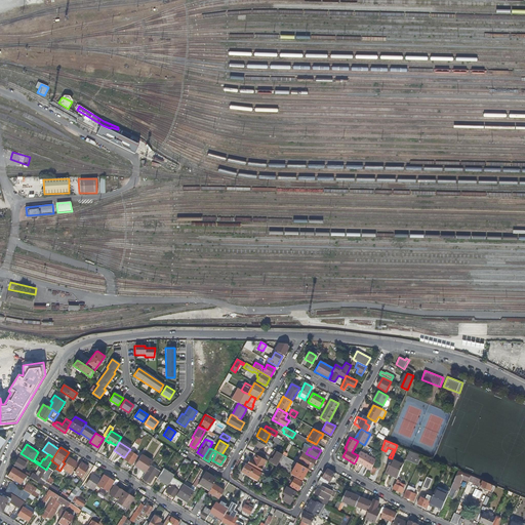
[(255,449),(253,453),(254,453),(256,454),(265,459),(267,456),(267,455),(255,449)]
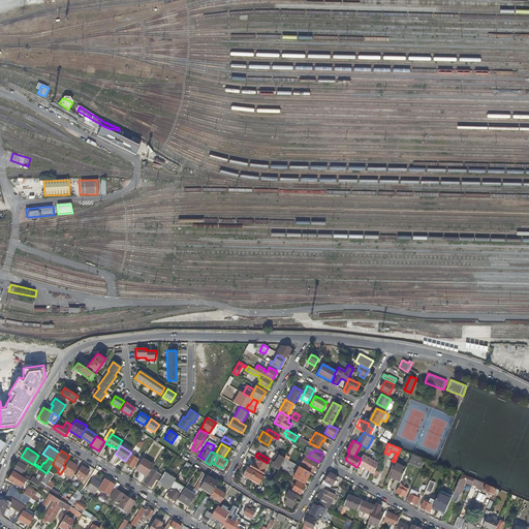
[(125,462),(133,467),(135,464),(136,463),(138,464),(141,461),(130,454),(125,461),(125,462)]
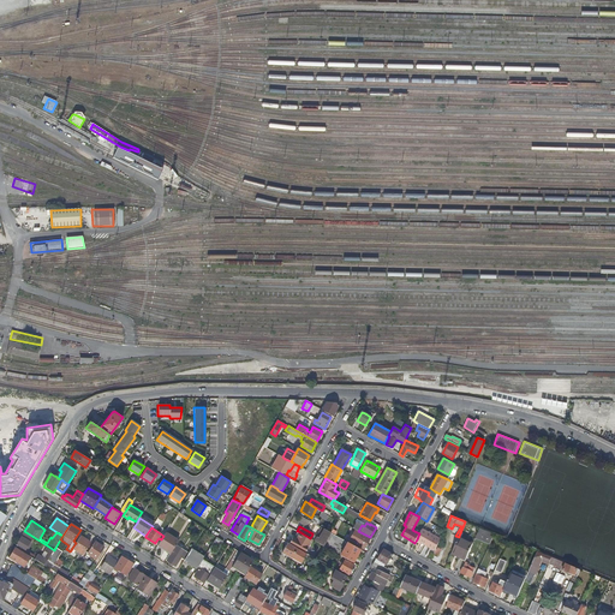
[(317,537),(315,541),(323,545),(330,533),(330,532),(322,527),(317,537)]
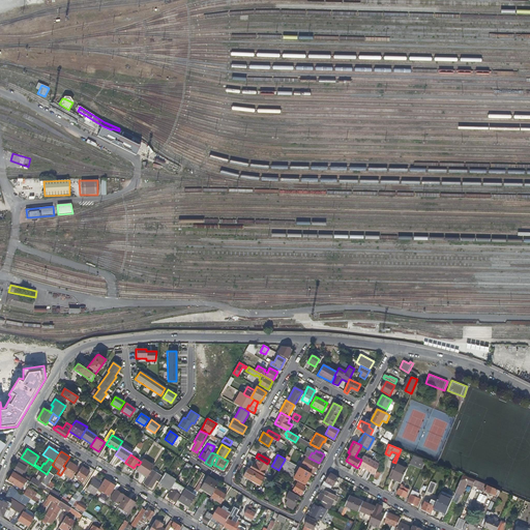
[(411,460),(423,465),(425,460),(413,454),(411,460)]
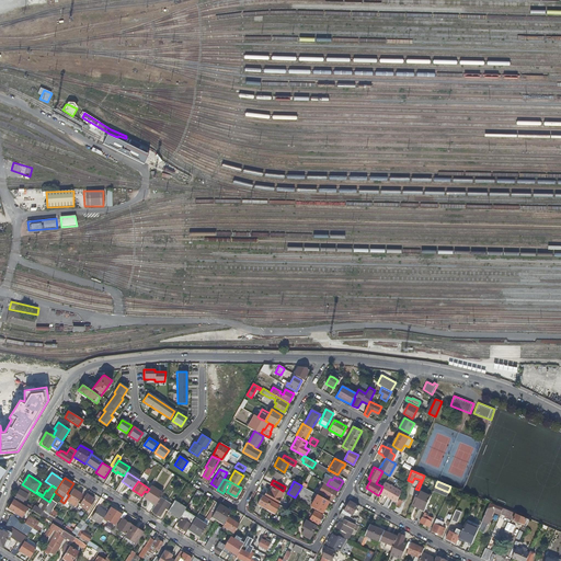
[(118,482),(115,491),(123,494),(126,485),(118,482)]
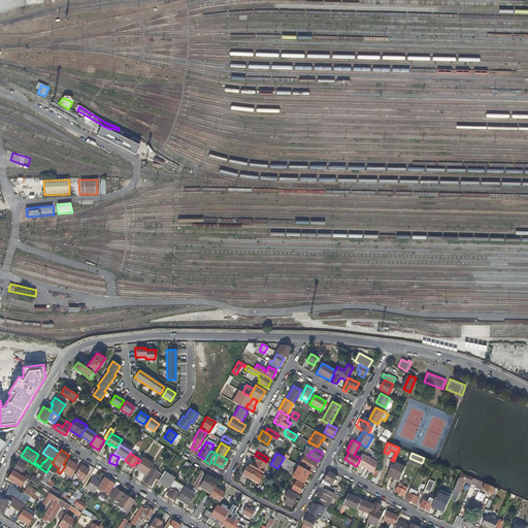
[(358,463),(374,472),(375,469),(378,463),(362,454),(360,458),(358,463)]
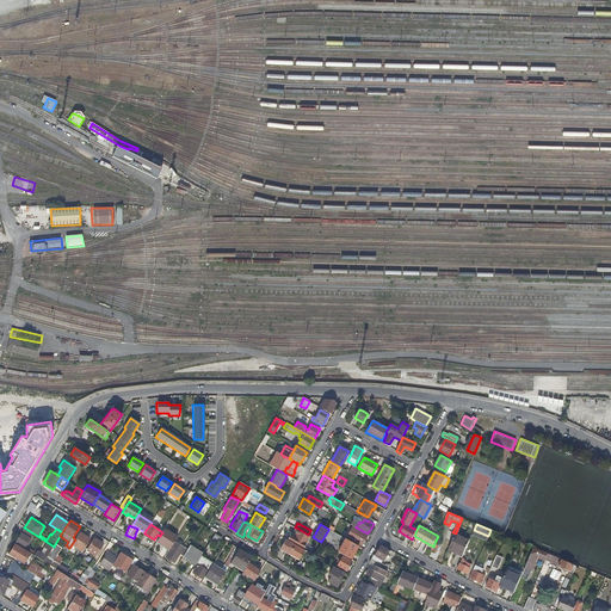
[(32,535),(24,529),(16,543),(20,547),(20,545),(25,548),(32,535)]
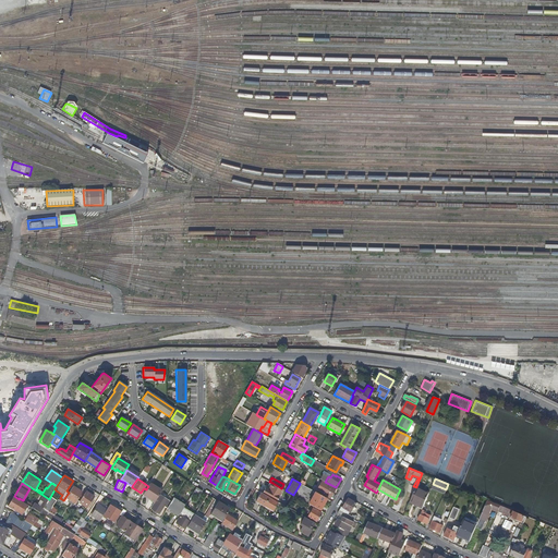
[(161,490),(150,483),(148,486),(146,489),(145,492),(143,495),(150,499),(150,500),(154,502),(161,490)]
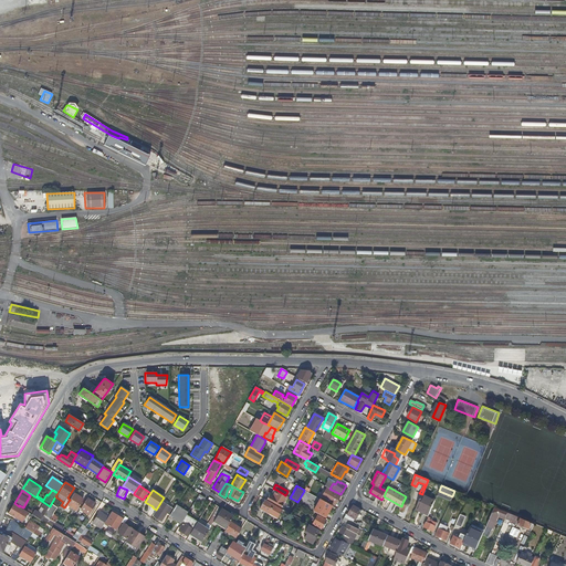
[(269,495),(265,501),(280,509),(287,496),(285,495),(276,490),(272,498),(270,495),(269,495)]
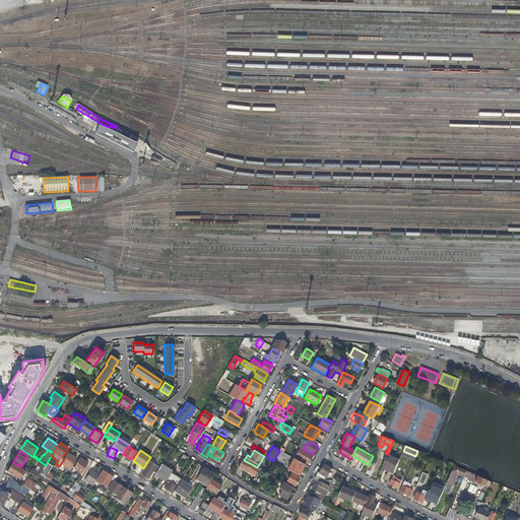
[(307,464),(312,455),(307,452),(308,452),(305,450),(299,461),(302,463),(303,461),(307,464)]
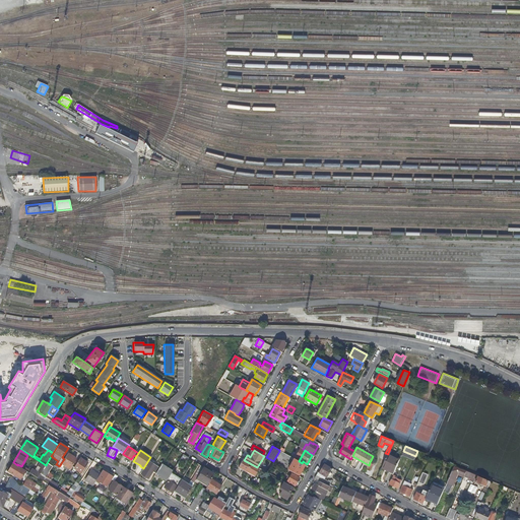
[(278,465),(285,454),(279,451),(273,461),(278,465)]
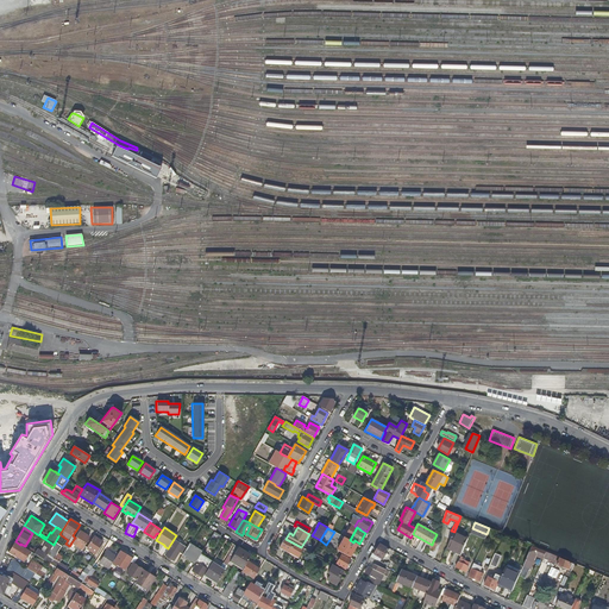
[(71,542),(82,548),(89,537),(80,531),(75,538),(71,542)]
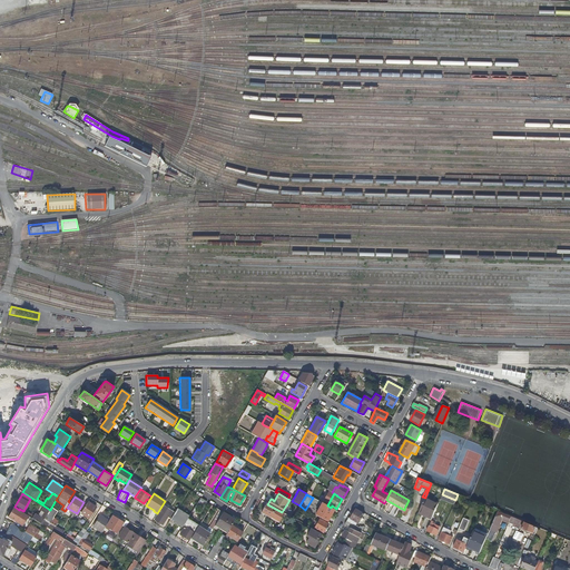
[(198,513),(206,501),(200,498),(194,510),(198,513)]
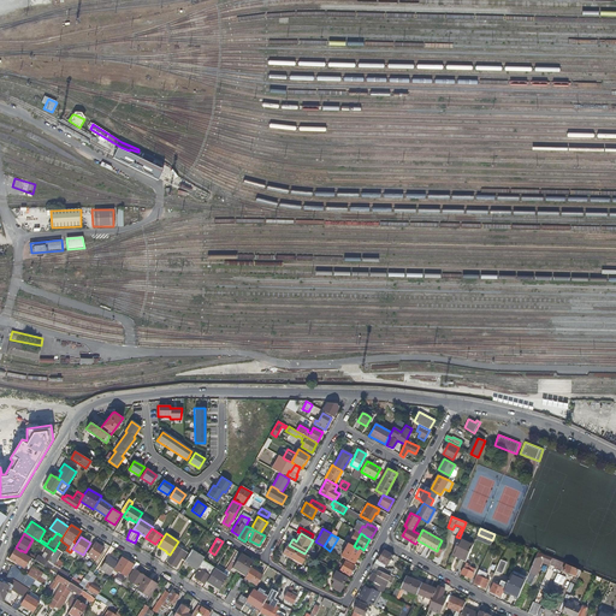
[(338,538),(330,551),(341,556),(348,543),(338,538)]
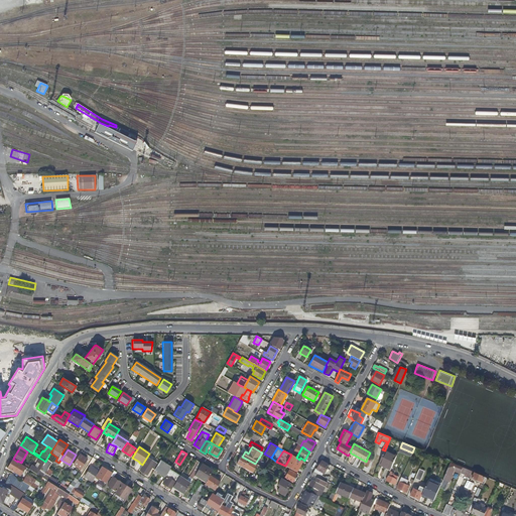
[(387,466),(386,468),(391,470),(397,456),(389,453),(385,450),(379,463),(387,466)]
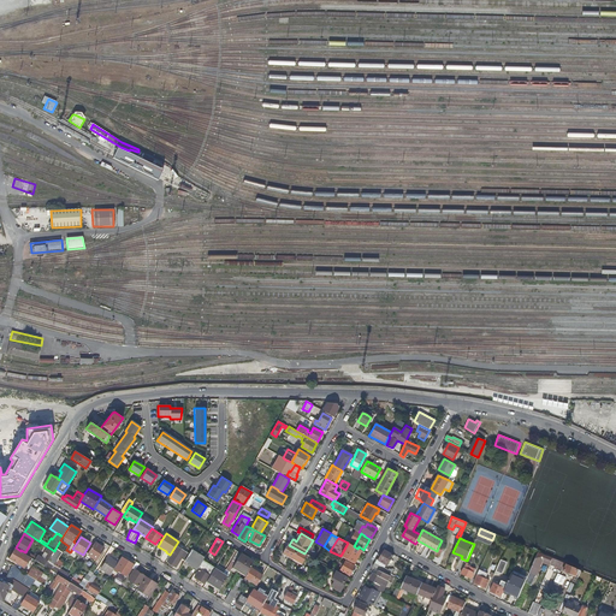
[(348,543),(341,556),(353,563),(360,550),(357,549),(354,546),(348,543)]
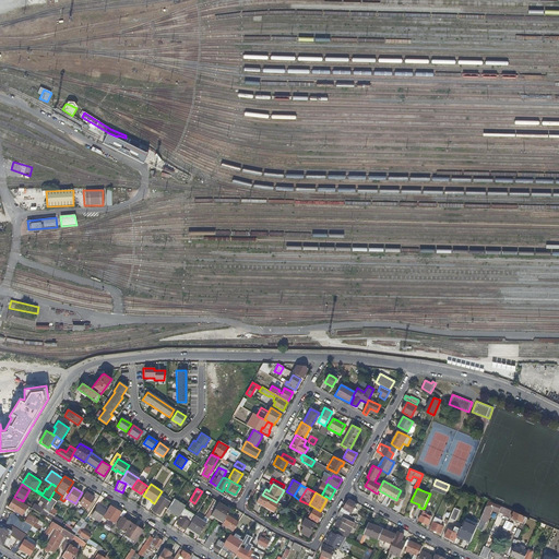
[(94,498),(85,494),(80,502),(87,508),(94,498)]
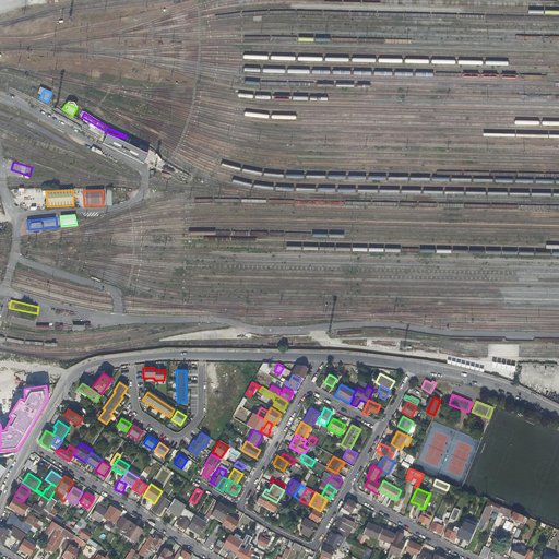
[(276,506),(277,503),(276,502),(262,495),(261,494),(256,502),(273,512),(276,506)]
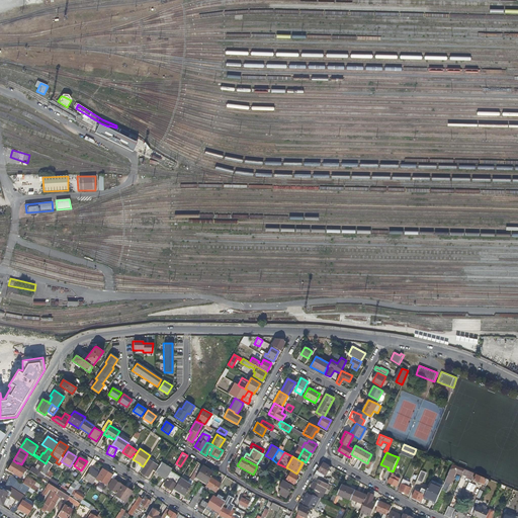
[(26,465),(25,468),(37,477),(40,471),(46,463),(39,459),(34,468),(31,467),(30,468),(26,465)]
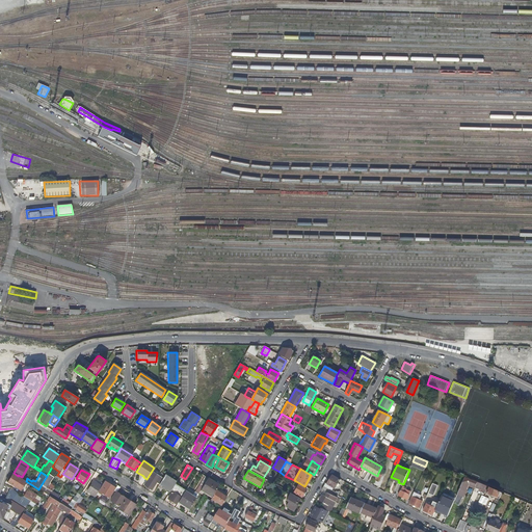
[(159,484),(163,478),(153,472),(144,484),(148,486),(147,488),(149,489),(150,488),(152,489),(157,482),(159,484)]
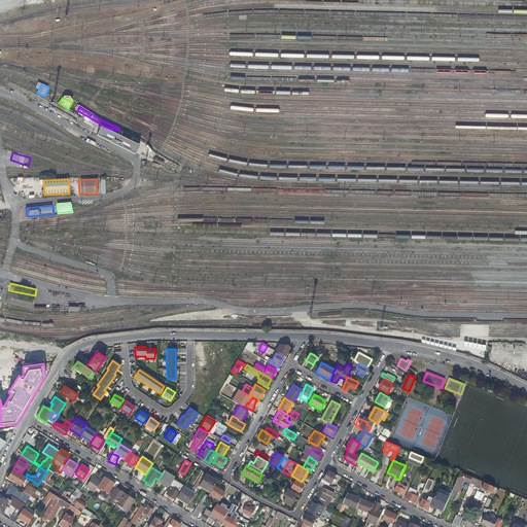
[(26,477),(11,468),(6,478),(21,486),(26,477)]
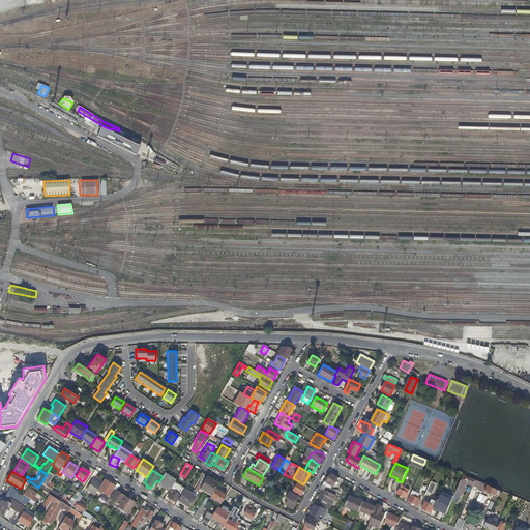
[(158,482),(170,490),(170,489),(174,483),(176,480),(165,473),(163,476),(158,482)]
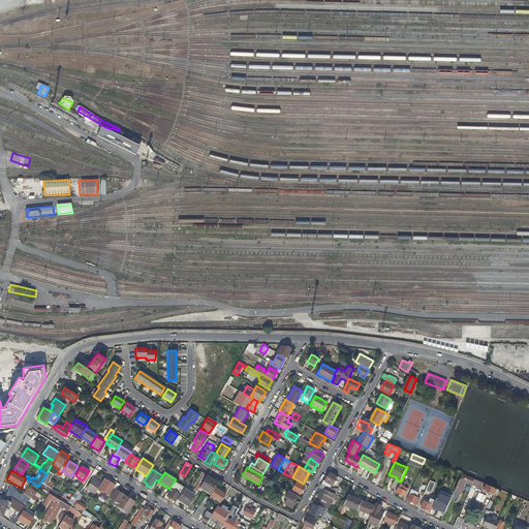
[(325,481),(328,483),(332,486),(333,486),(338,477),(331,473),(332,472),(330,473),(325,481)]
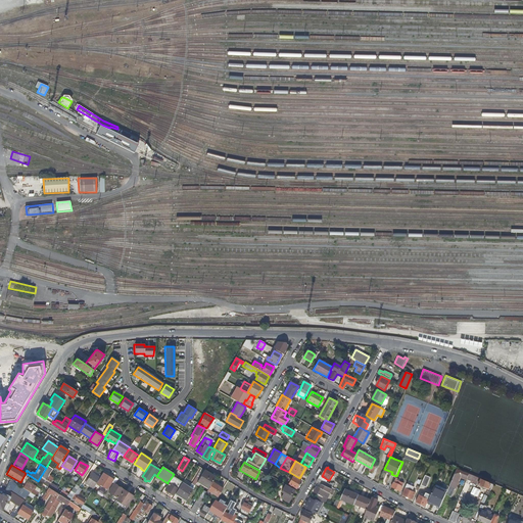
[(443,472),(454,476),(456,471),(445,467),(443,472)]
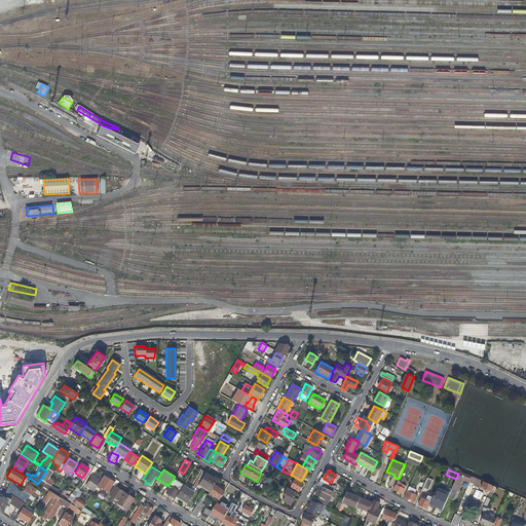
[(196,480),(200,482),(205,473),(202,471),(196,480)]
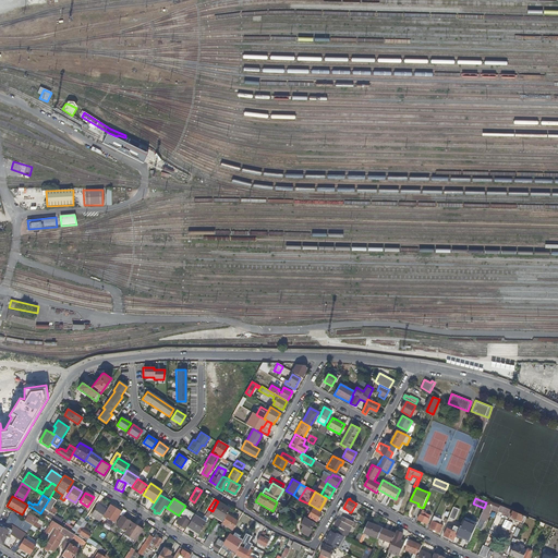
[(493,508),(498,510),(500,506),(487,500),(477,524),(475,528),(481,530),(485,520),(486,521),(493,508)]
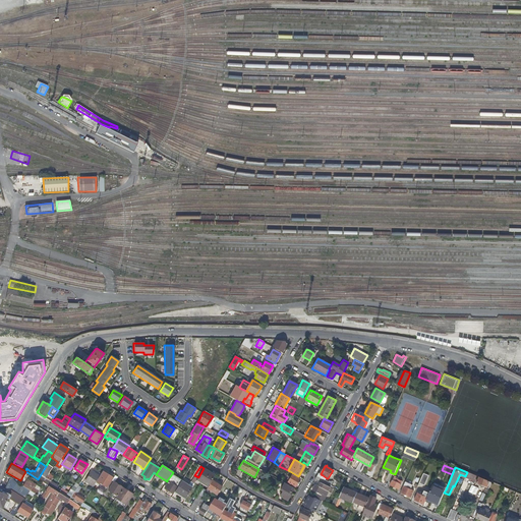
[(196,480),(208,486),(212,479),(215,474),(204,468),(198,477),(196,480)]
